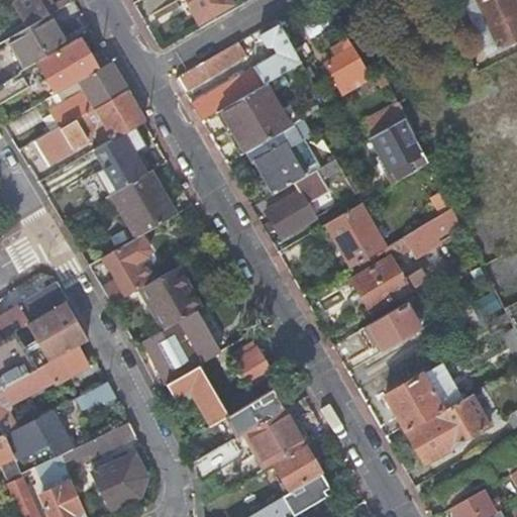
[(20,0),(12,5),(26,30),(48,17),(68,6),(65,0),(59,3),(54,7),(48,0),(20,0)]
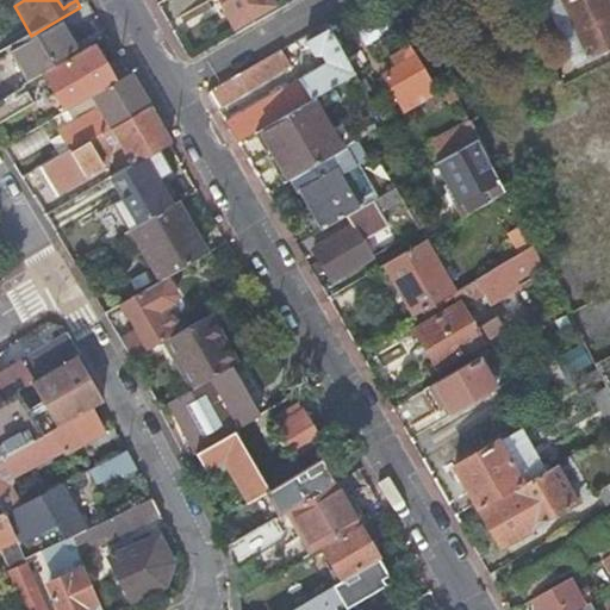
[(217,0),(219,2),(235,31),(277,7),(272,0),(217,0)]
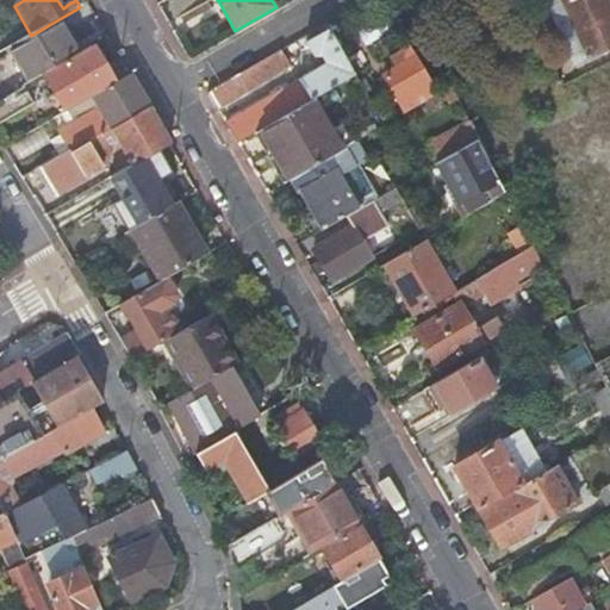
[(609,0),(546,0),(576,67),(609,50),(609,0)]
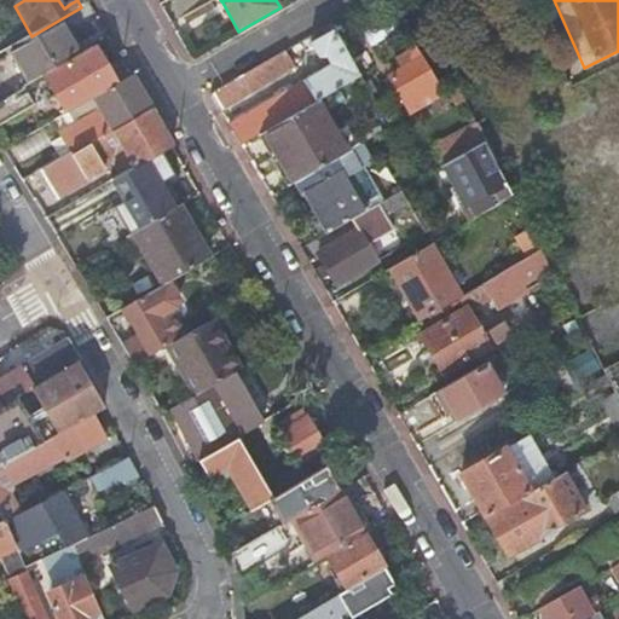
[(22,68),(32,86),(46,77),(80,58),(68,39),(58,21),(32,36),(10,48),(22,68)]
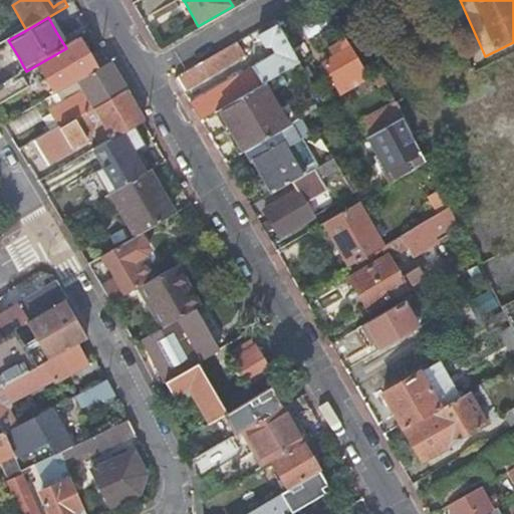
[(192,103),(202,120),(220,109),(263,84),(300,63),(275,21),(267,25),(269,29),(258,36),(265,46),(272,47),(274,50),(276,53),(192,103)]
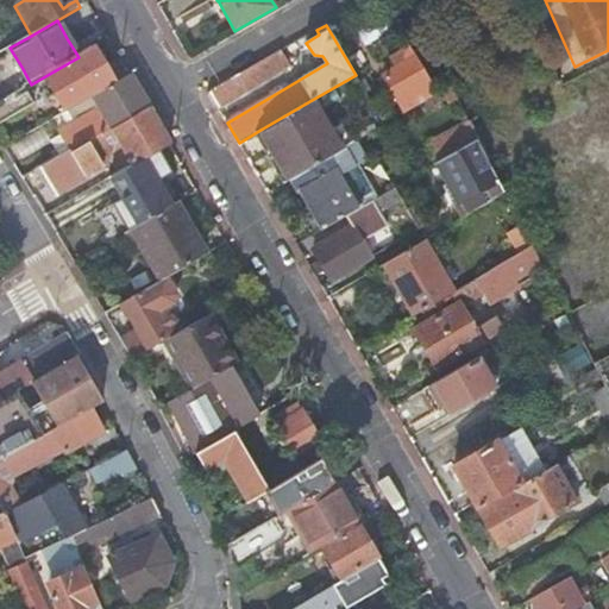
[(385,76),(406,112),(438,93),(412,48),(402,52),(391,58),(397,69),(385,76)]
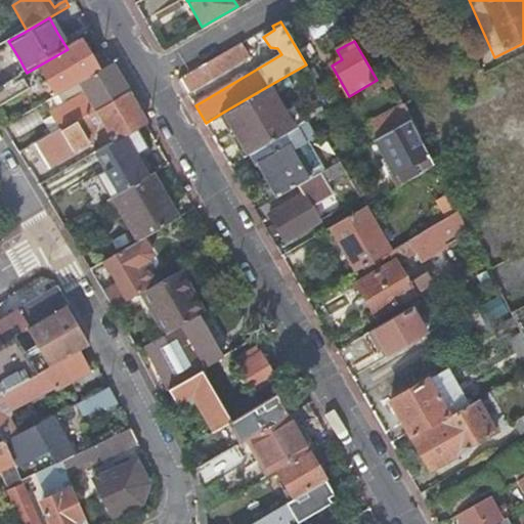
[(39,66),(57,97),(58,96),(81,83),(98,74),(95,67),(80,42),(68,49),(39,66)]
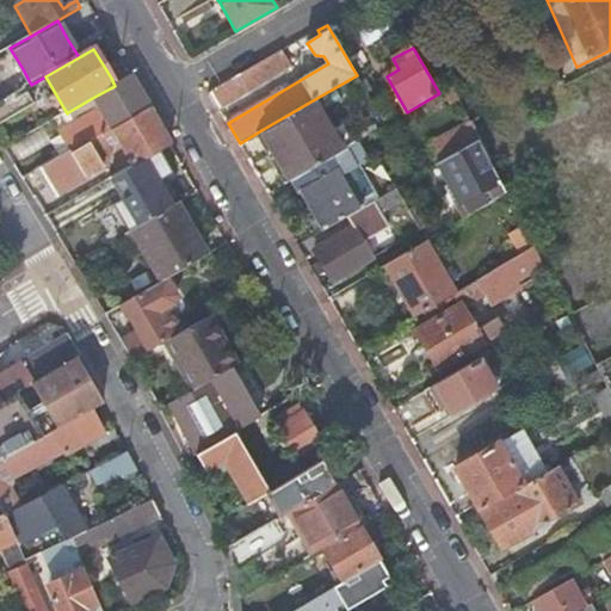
[(292,67),(283,50),(210,93),(221,110),(292,67)]
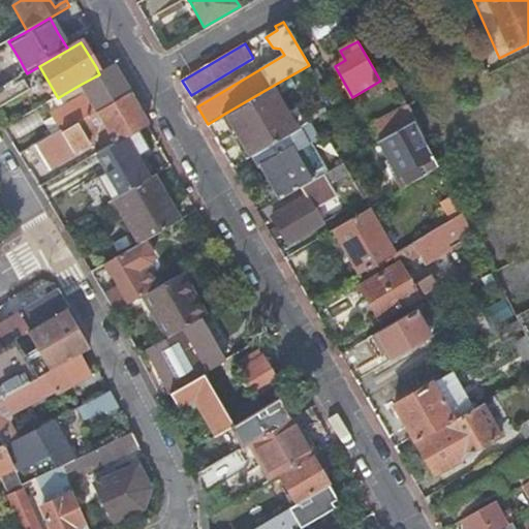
[(62,133),(130,95),(114,66),(99,74),(82,84),(88,95),(65,109),(53,116),(61,131),(62,133)]
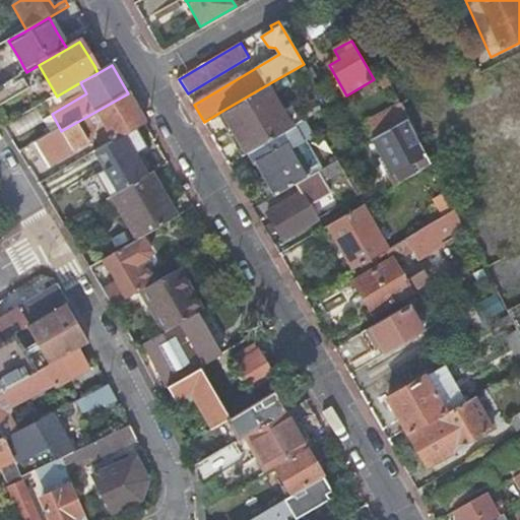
[(0,86),(0,105),(26,89),(19,76),(0,86)]
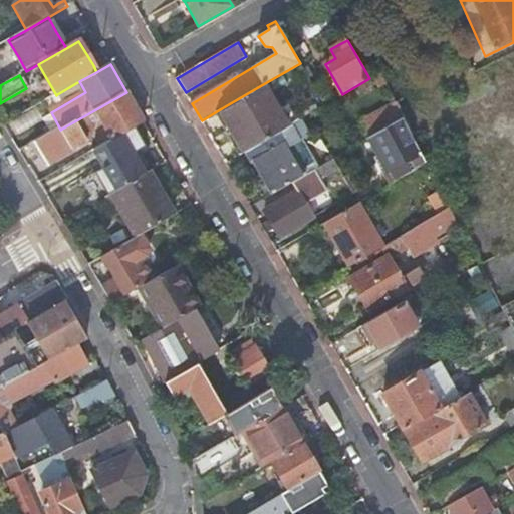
[(79,81),(57,94),(63,105),(85,92),(79,81)]
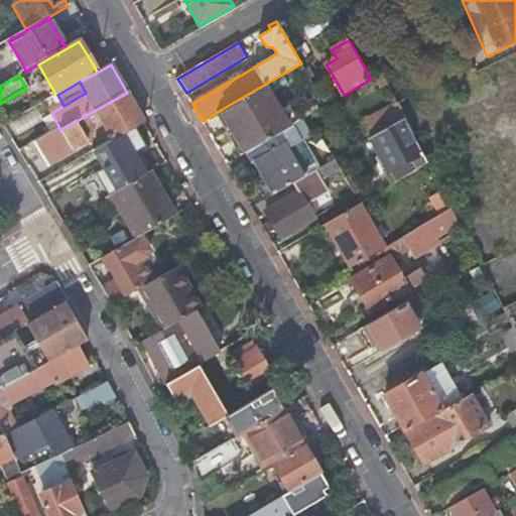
[(233,131),(246,152),(249,150),(289,127),(283,116),(264,85),(221,110),(233,131)]
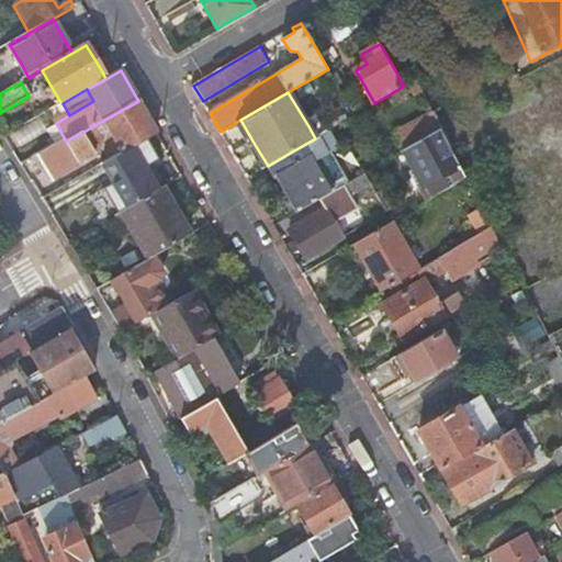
[(483,94),(476,98),(482,108),(489,104),(483,94)]
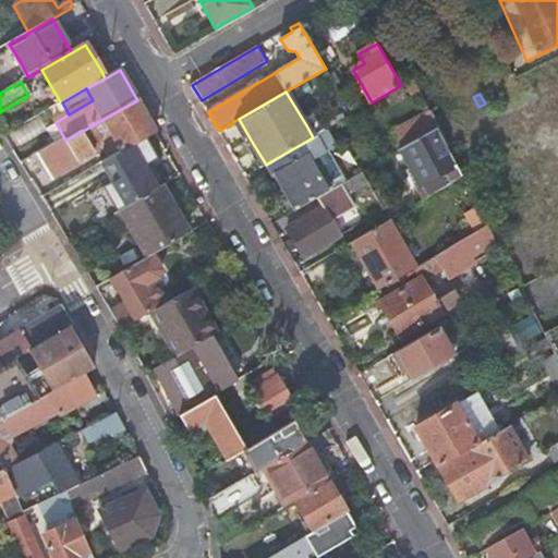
[(147,138),(157,133),(140,105),(137,100),(65,141),(64,138),(32,157),(36,164),(40,160),(51,180),(79,164),(79,162),(102,148),(109,159),(147,138)]
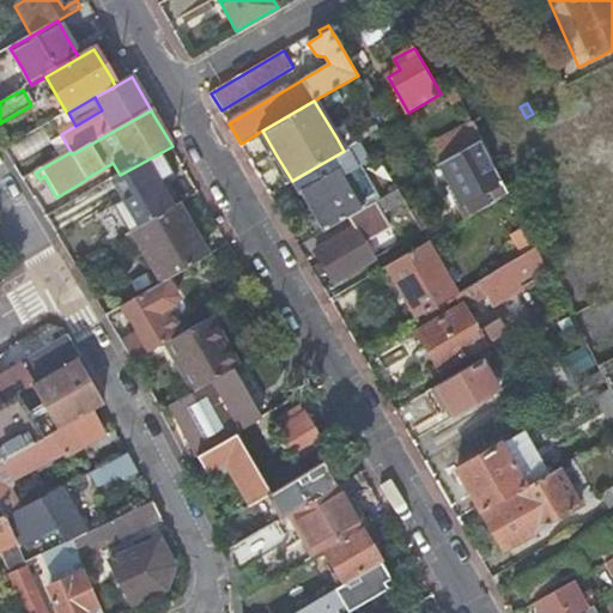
[(431,145),(442,163),(481,140),(472,121),(431,145)]
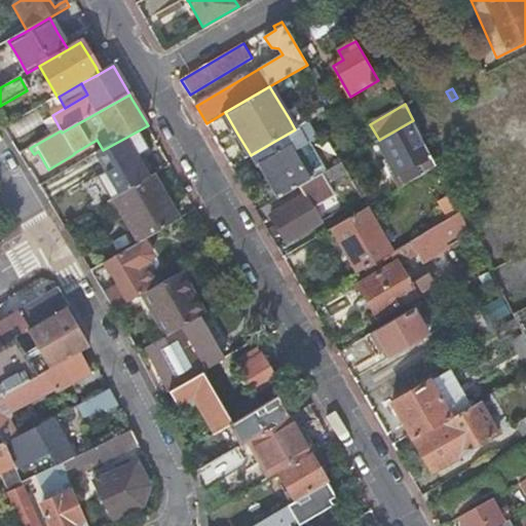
[(289,118),(295,129),(301,125),(307,122),(322,113),(320,110),(301,120),(297,113),(289,118)]
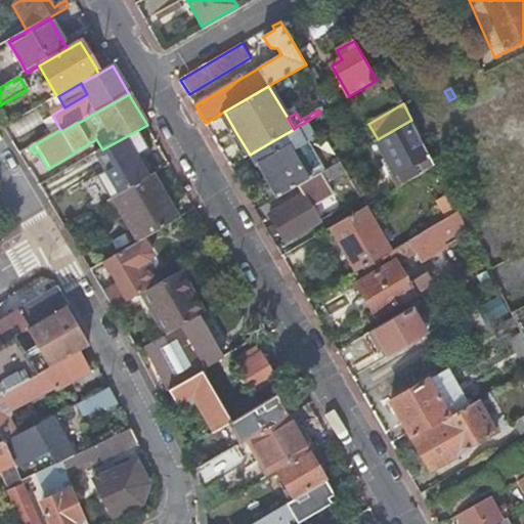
[(422,159),(427,170),(435,165),(433,162),(423,142),(421,137),(416,128),(411,120),(378,139),(377,140),(395,173),(391,175),(395,181),(398,187),(419,175),(412,164),(422,159)]
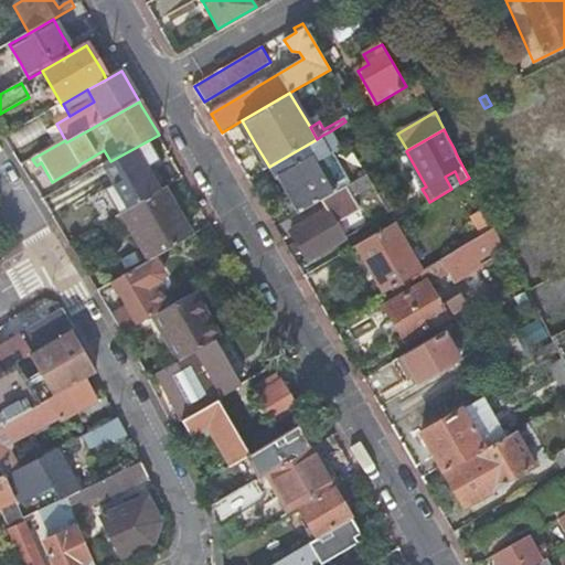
[(286,189),(300,213),(322,200),(333,193),(316,163),(333,153),(340,149),(330,131),(323,135),(317,139),(273,164),(286,189)]
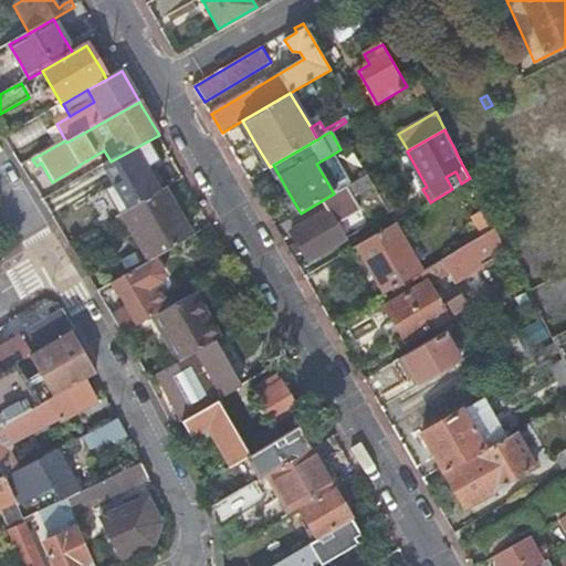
[(113,187),(126,211),(161,191),(149,170),(148,167),(160,159),(149,140),(111,161),(102,167),(113,187)]
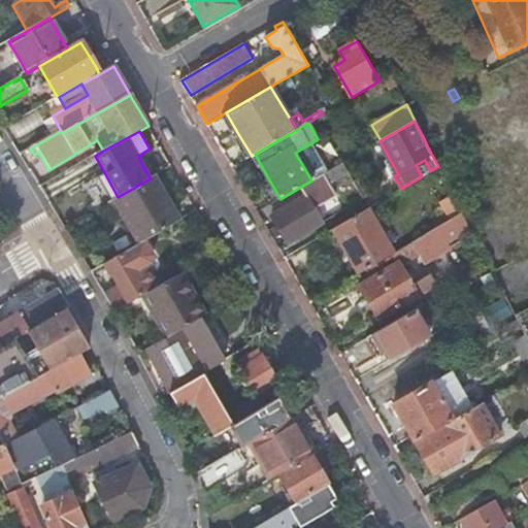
[(311,143),(295,153),(311,180),(328,171),(311,143)]
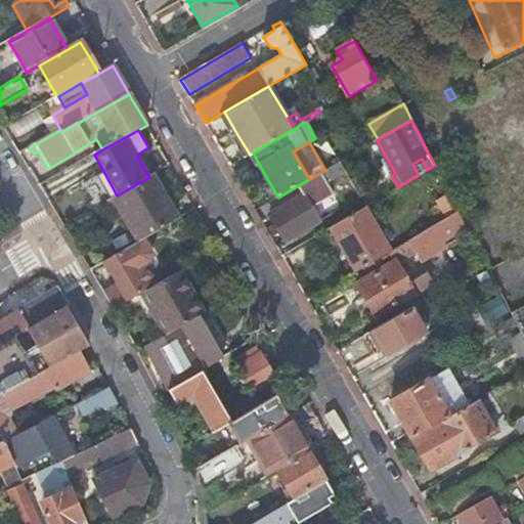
[(279,228),(287,242),(320,222),(312,208),(334,194),(329,186),(348,175),(341,162),(325,170),(309,179),(299,185),(304,194),(271,214),(279,228)]
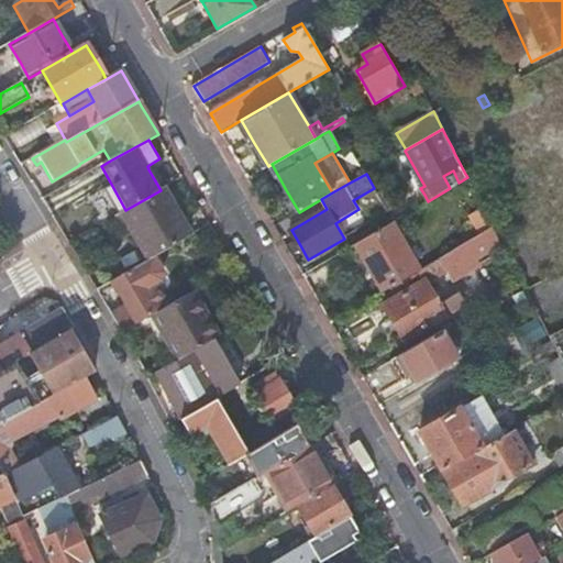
[(112,199),(120,213),(121,212),(125,210),(112,186),(107,189),(112,199)]
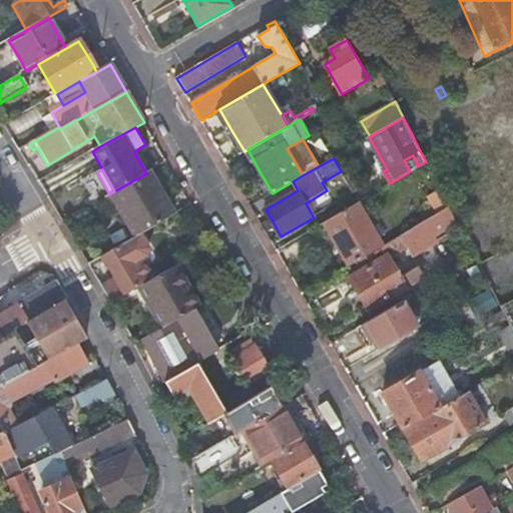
[(343,175),(351,188),(359,183),(351,170),(343,175)]
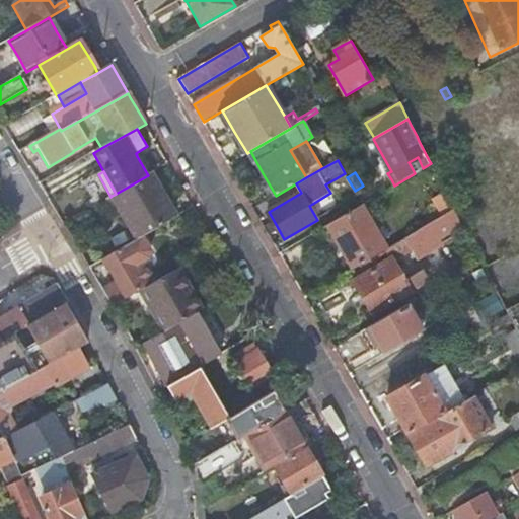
[(125,217),(138,240),(143,236),(176,218),(154,179),(151,173),(148,175),(116,194),(112,196),(125,217)]
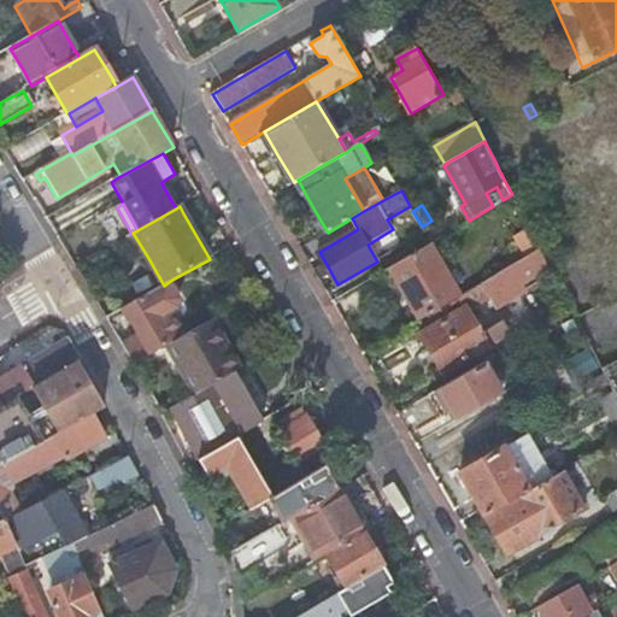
[(516,235),(527,254),(540,247),(529,228),(516,235)]
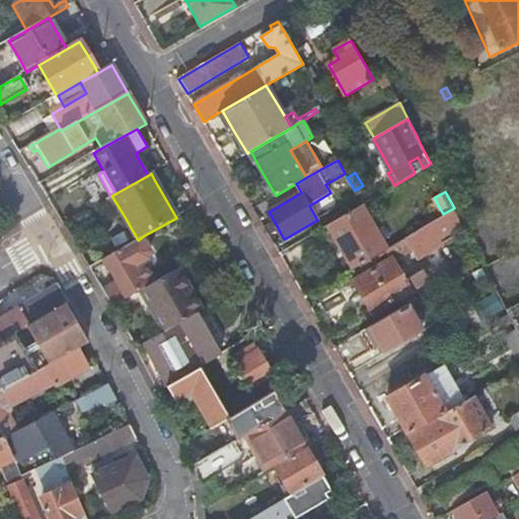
[(341,246),(353,268),(361,263),(388,247),(363,204),(327,225),(341,246)]
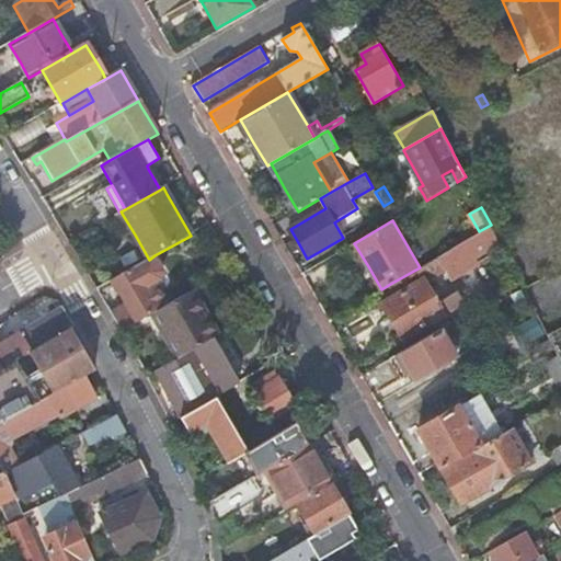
[(420,267),(390,284),(396,295),(384,302),(392,319),(404,338),(434,320),(464,302),(457,292),(437,302),(423,278),(444,266),(443,264),(448,260),(454,270),(500,243),(491,225),(479,231),(444,253),(420,267)]
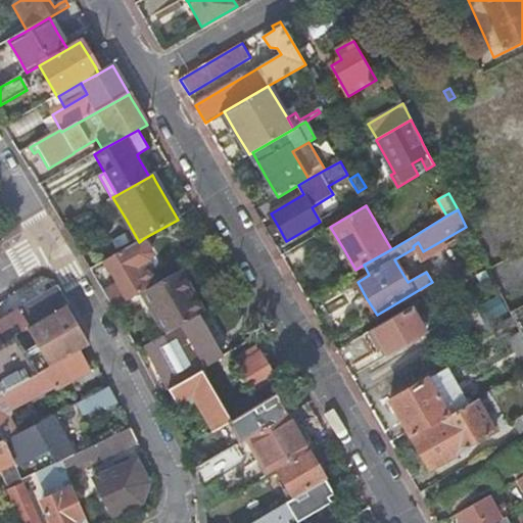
[(116,254),(103,263),(109,272),(111,271),(119,284),(103,292),(107,300),(113,310),(142,292),(157,284),(151,274),(146,264),(151,262),(153,254),(144,238),(139,242),(116,254)]
